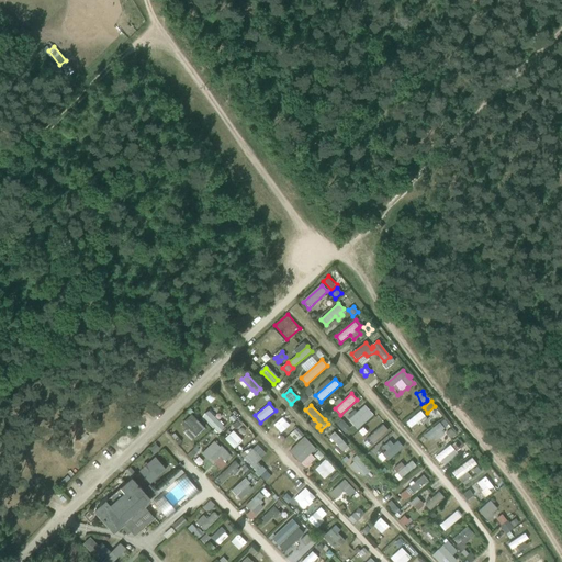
[(357,429),(373,415),(366,405),(349,420),(357,429)]
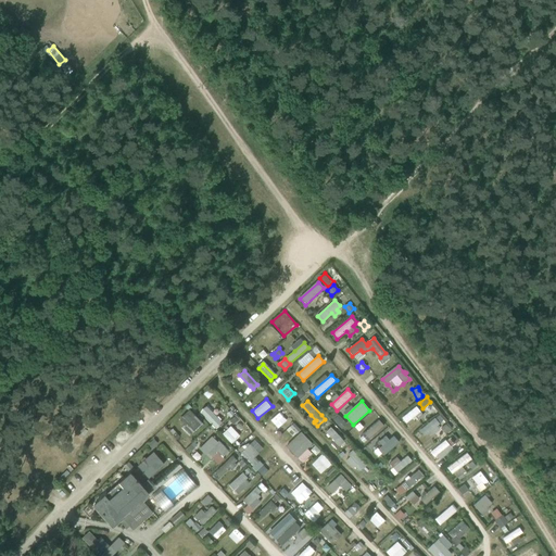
[(219,426),(222,422),(206,406),(203,408),(201,412),(216,428),(219,426)]
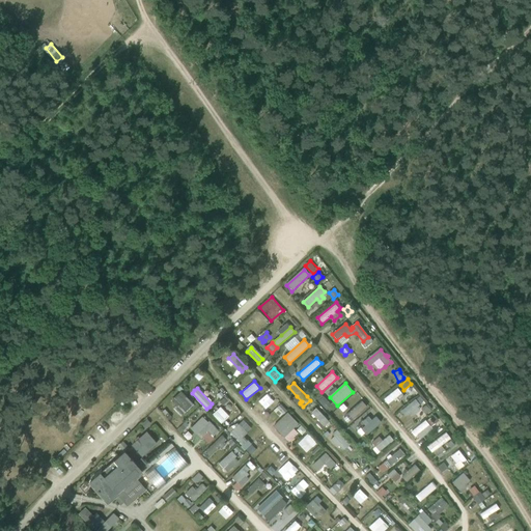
[(403,397),(397,389),(384,400),(388,406),(396,398),(399,401),(403,397)]
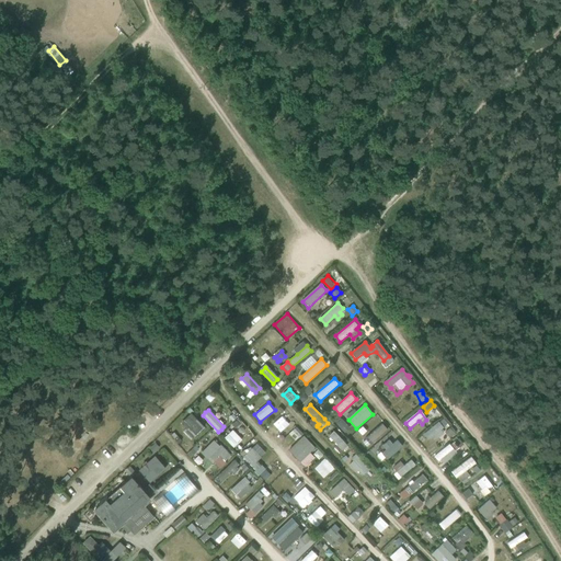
[(186,419),(181,424),(186,428),(187,426),(196,435),(196,436),(205,427),(191,414),(186,419)]
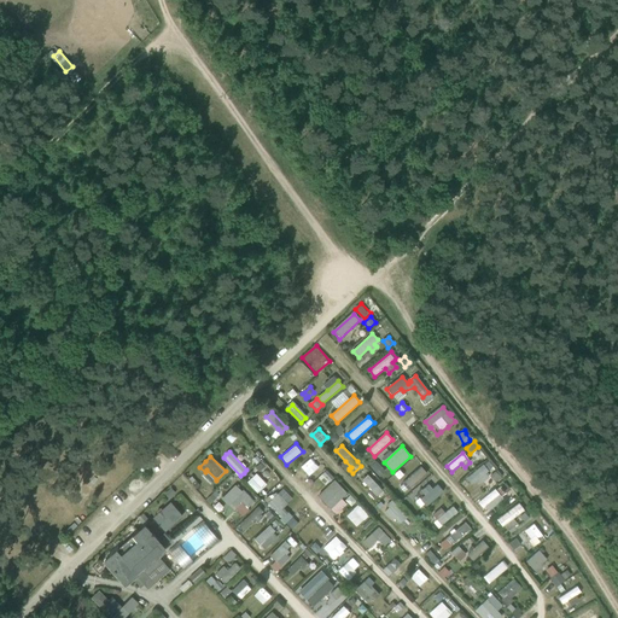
[(315,466),(309,460),(298,471),(307,481),(316,471),(313,468),(315,466)]
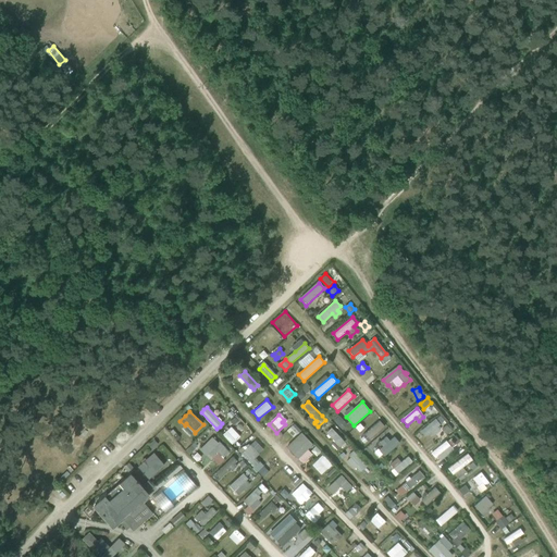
[(339,417),(334,421),(341,428),(346,423),(339,417)]
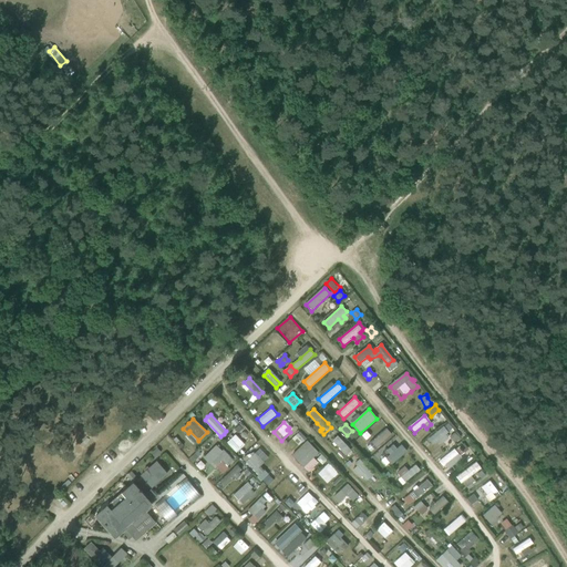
[(369,443),(370,444),(367,447),(371,451),(374,449),(374,450),(392,434),(387,428),(369,443)]
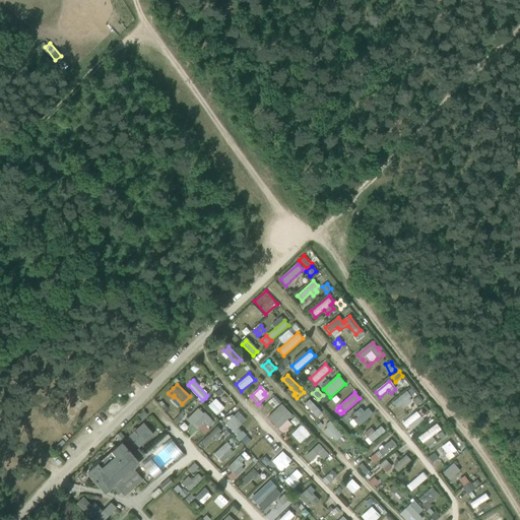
[(411,398),(406,392),(392,403),(397,409),(401,405),(403,409),(411,402),(409,399),(411,398)]
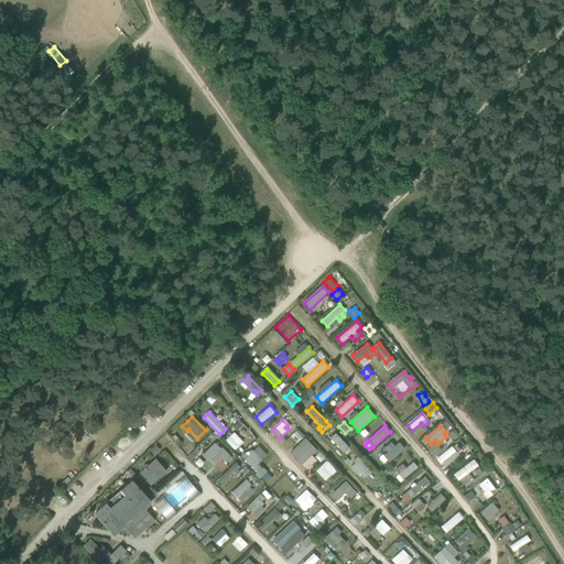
[(452,431),(446,434),(452,441),(456,436),(452,431)]
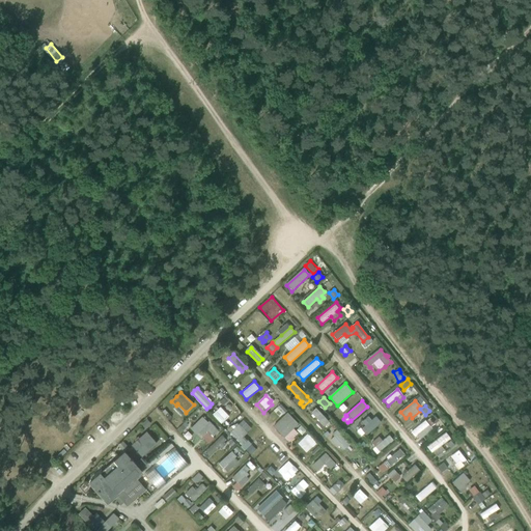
[(316,408),(311,413),(319,421),(316,424),(320,429),(324,426),(329,421),(316,408)]
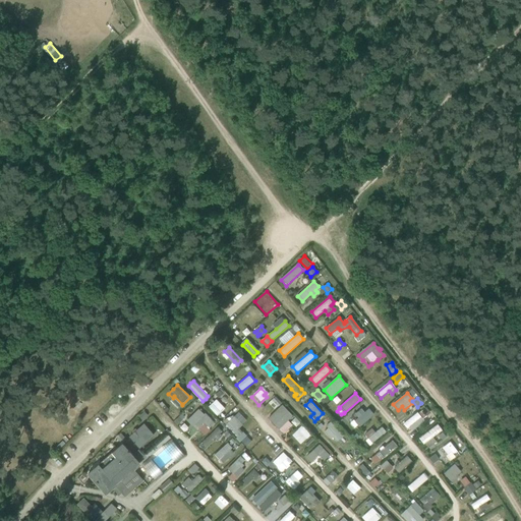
[(220,413),(212,404),(209,407),(217,416),(220,413)]
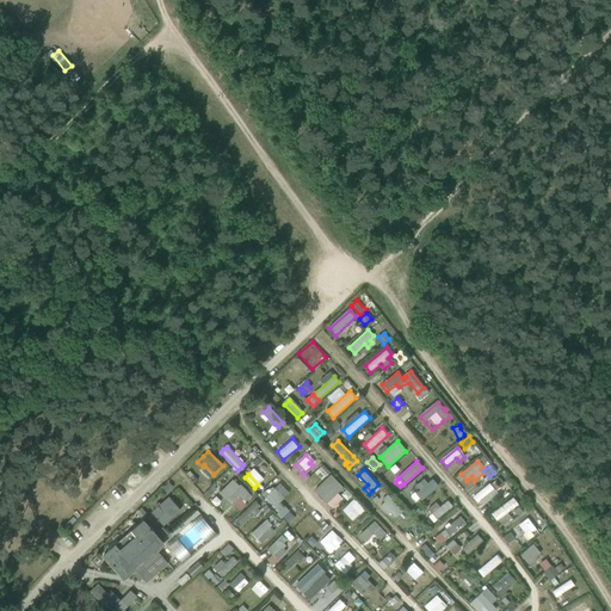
[(343,499),(338,493),(344,488),(331,475),(314,491),(327,504),(333,508),(343,499)]
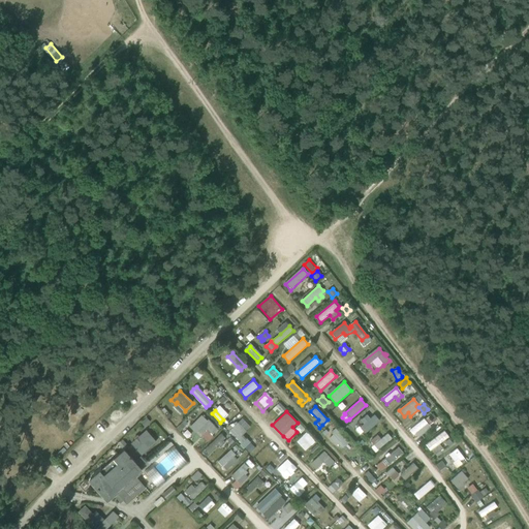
[(364,431),(365,433),(379,421),(374,414),(371,418),(367,414),(360,419),(361,421),(364,424),(360,428),(364,431)]
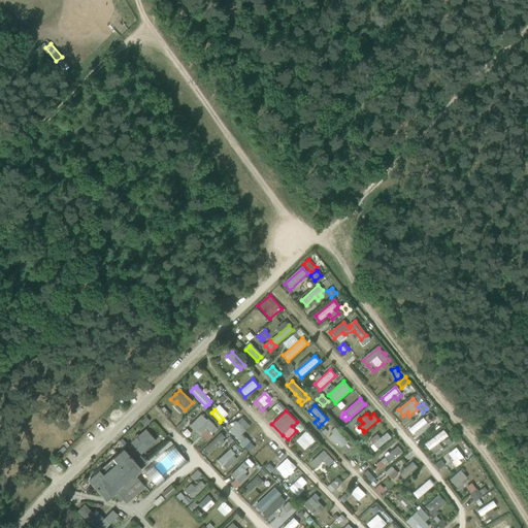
[(435,420),(430,414),(425,419),(429,424),(435,420)]
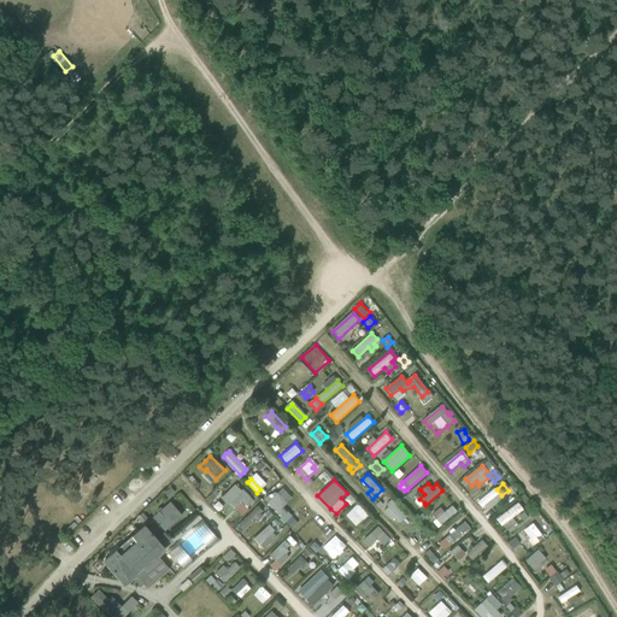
[(244,489),(241,492),(235,485),(222,498),(228,505),(230,503),(235,507),(241,503),(247,507),(254,500),(244,489)]
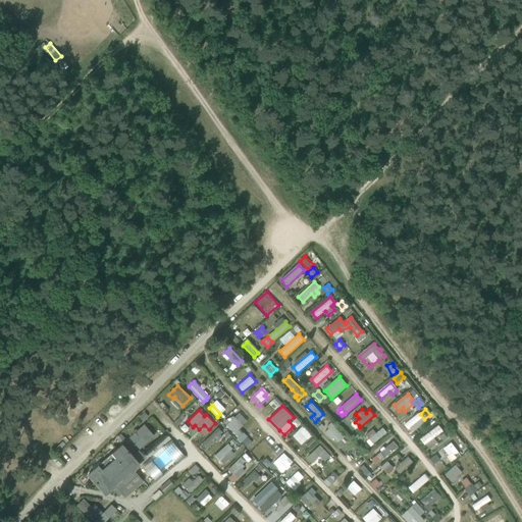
[(425,423),(418,414),(404,425),(408,430),(410,429),(413,433),(425,423)]
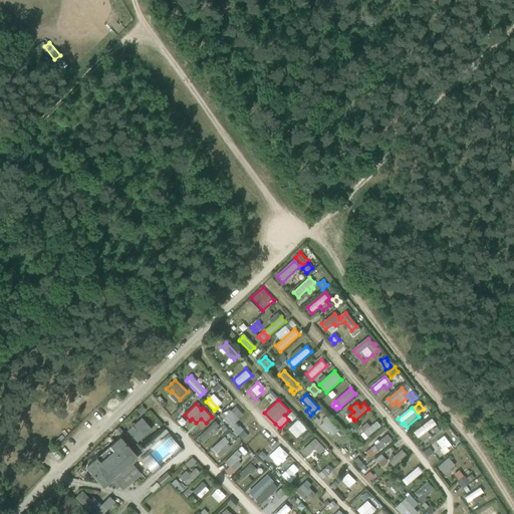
[(231,411),(223,419),(235,431),(233,433),(237,437),(243,431),(236,423),(239,420),(231,411)]
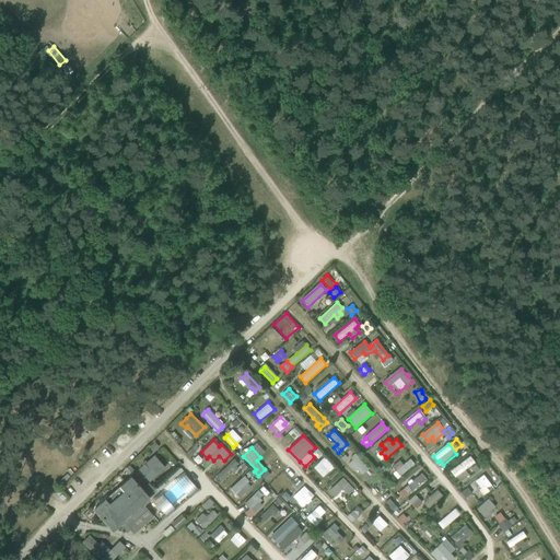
[(191,448),(187,453),(190,457),(196,453),(196,452),(191,448)]
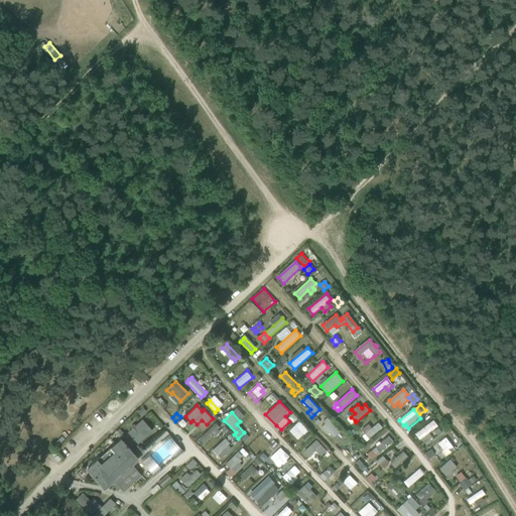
[(323,422),(331,430),(329,432),(334,437),(336,436),(341,432),(328,418),(323,422)]
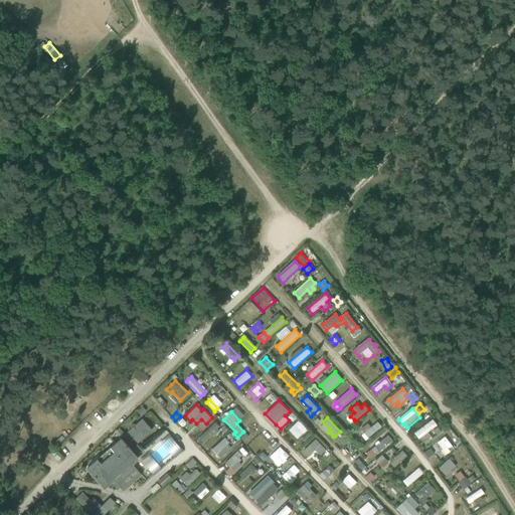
[(439,423),(435,417),(413,434),(417,439),(418,438),(422,443),(431,437),(426,432),(439,423)]
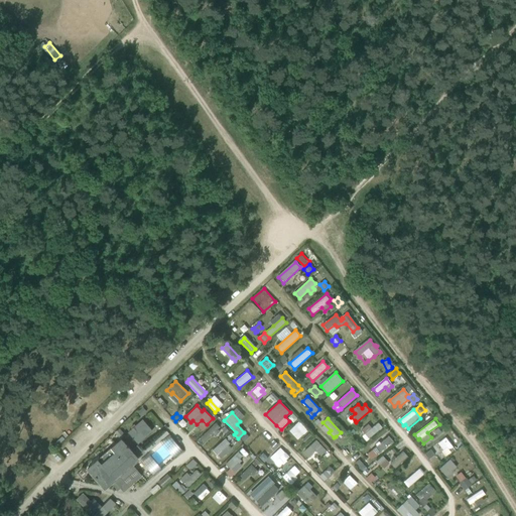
[(142,419),(127,432),(138,444),(153,431),(142,419)]
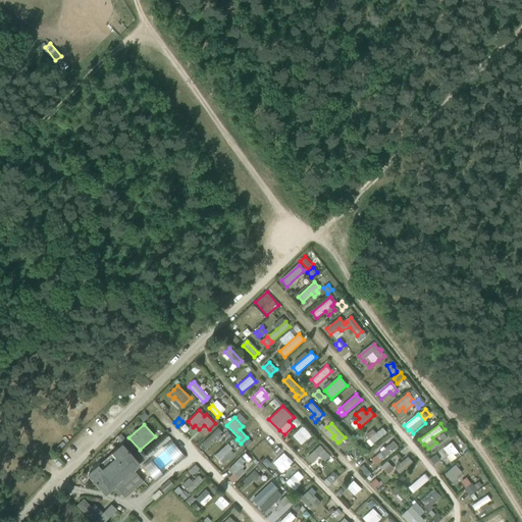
[(302,445),(312,435),(303,425),(293,435),(302,445)]
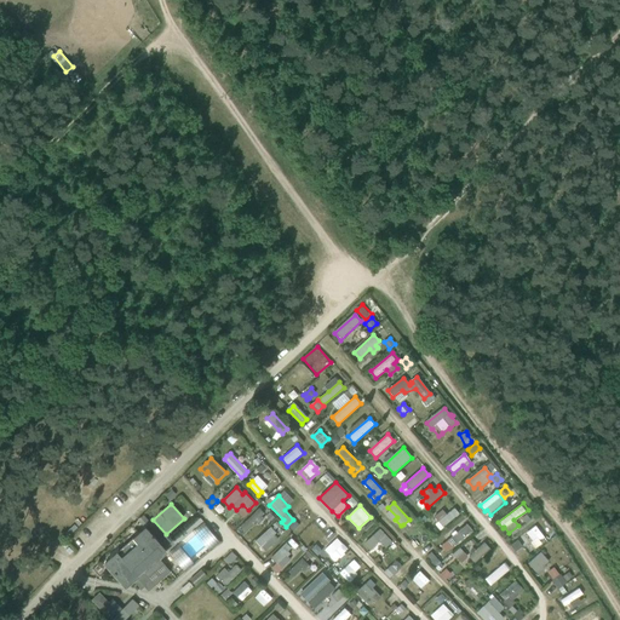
[(443,528),(460,514),(455,507),(447,515),(443,510),(435,517),(438,522),(435,524),(440,530),(443,528)]
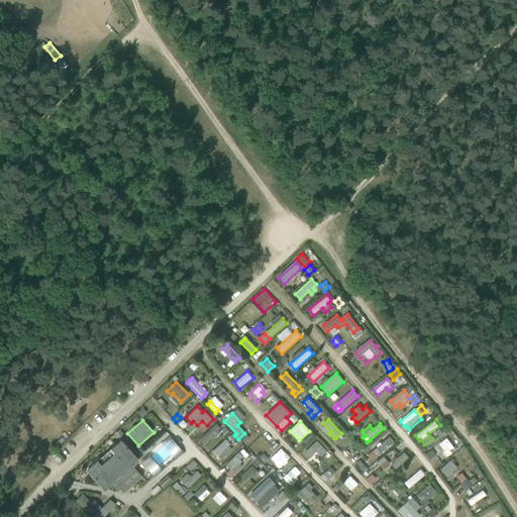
[(213,435),(215,437),(220,432),(218,430),(220,428),(216,424),(201,439),(205,443),(213,435)]
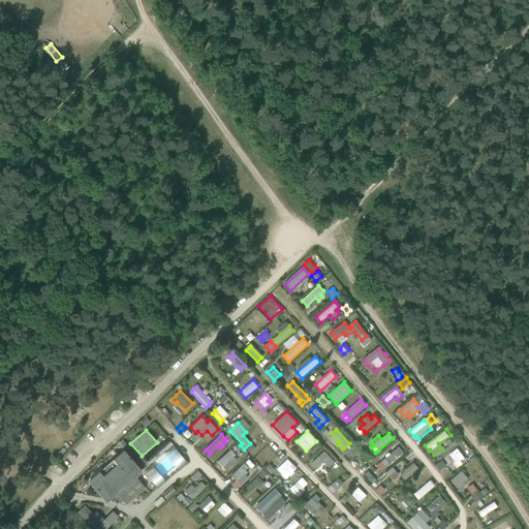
[(123,450),(124,449),(126,452),(129,448),(123,440),(118,444),(123,450)]
